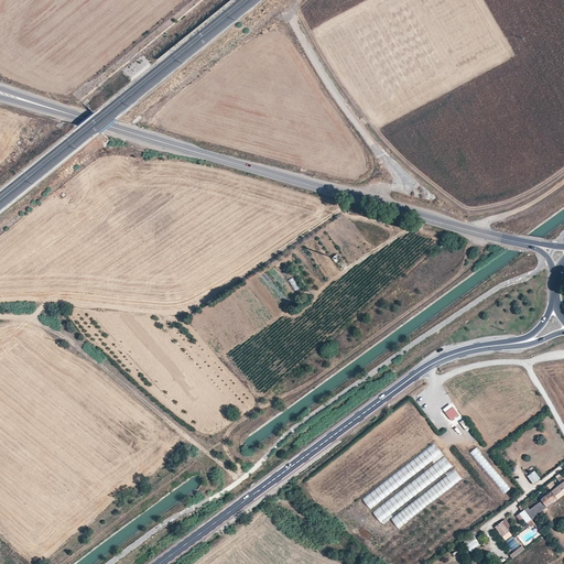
[(336,262),(340,259),(337,253),(332,258),(336,262)]
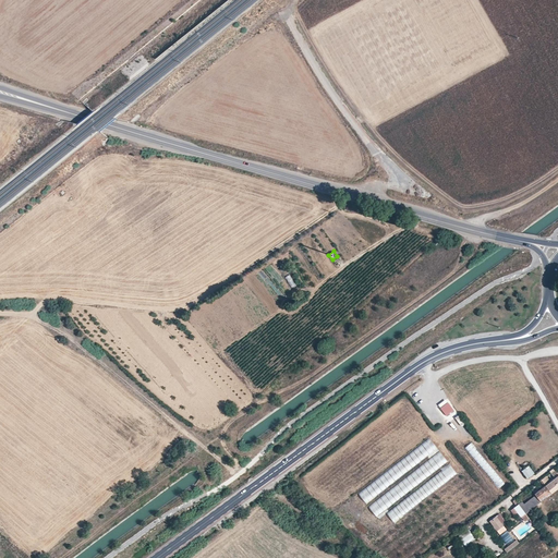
[(291,288),(296,284),(290,274),(284,278),(291,288)]
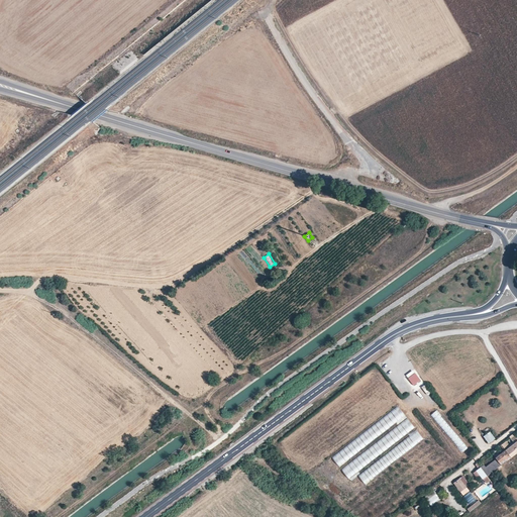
[(421,380),(415,373),(412,376),(408,379),(414,385),(421,380)]
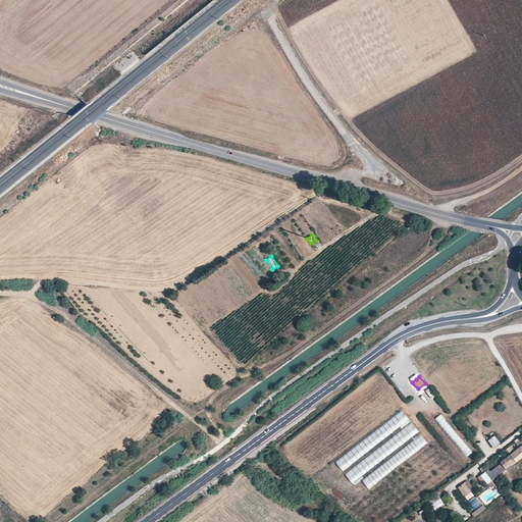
[(429,388),(426,390),(432,399),(435,397),(429,388)]
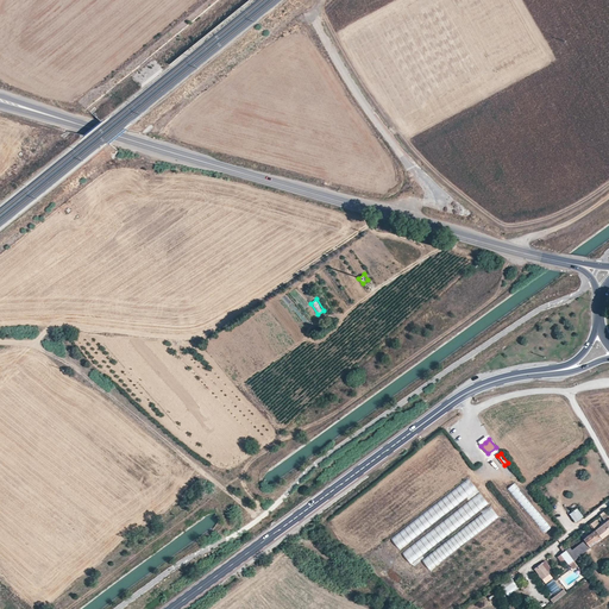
[(497,457),(494,460),(500,468),(503,465),(497,457)]
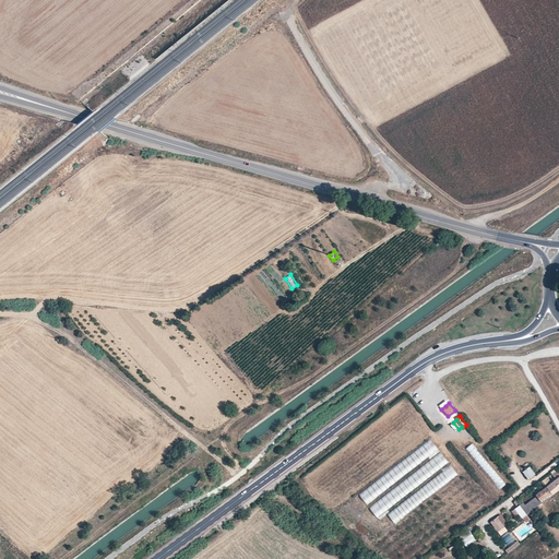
[(431,440),(358,492),(366,503),(439,451),(431,440)]
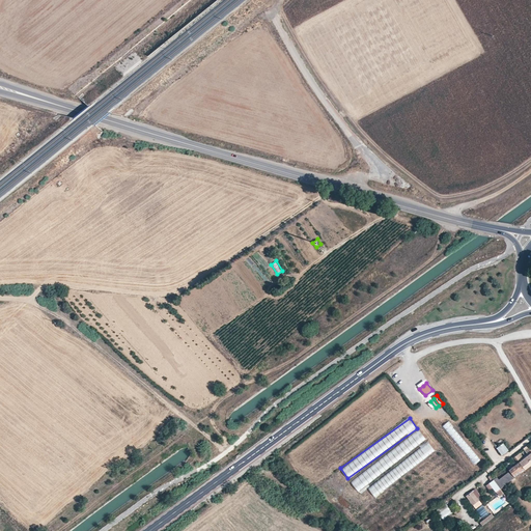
[(449,421),(443,426),(475,465),(481,459),(449,421)]
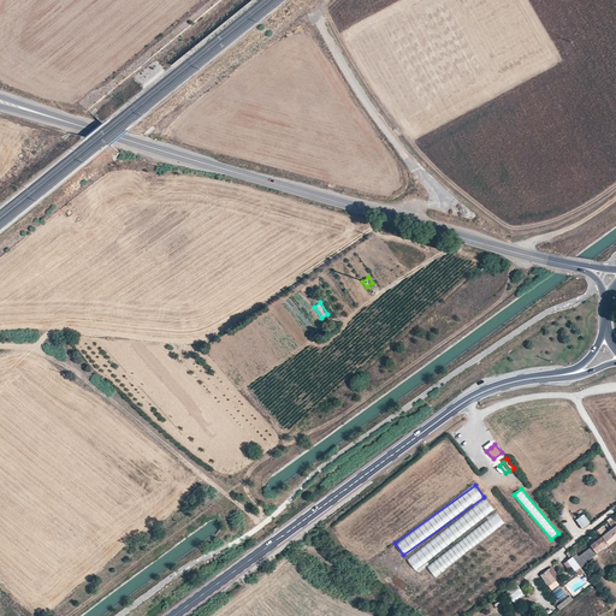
[(451,546),(497,513),(487,499),(406,557),(415,569),(450,545),(451,546)]
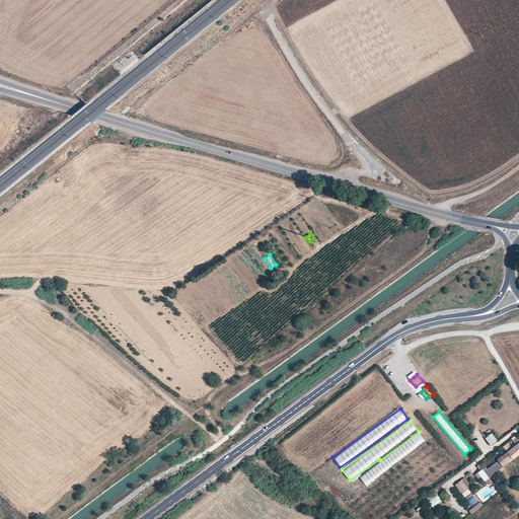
[(420,433),(359,475),(365,485),(427,442),(420,433)]
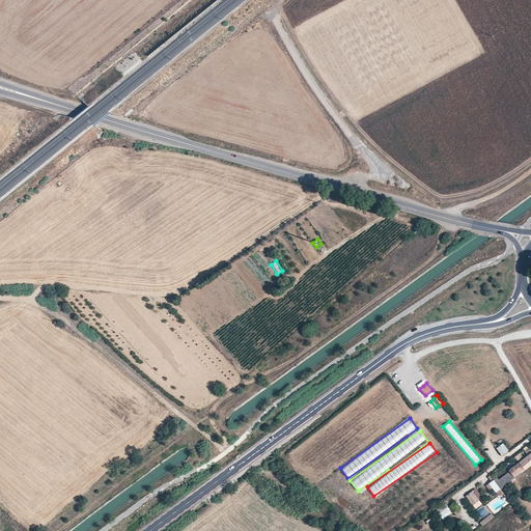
[(504,443),(497,448),(503,455),(510,450),(504,443)]
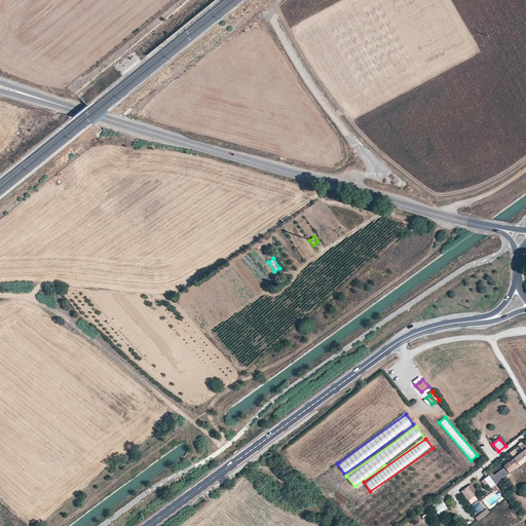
[(514,458),(520,466),(525,461),(525,448),(524,450),(521,452),(514,458)]
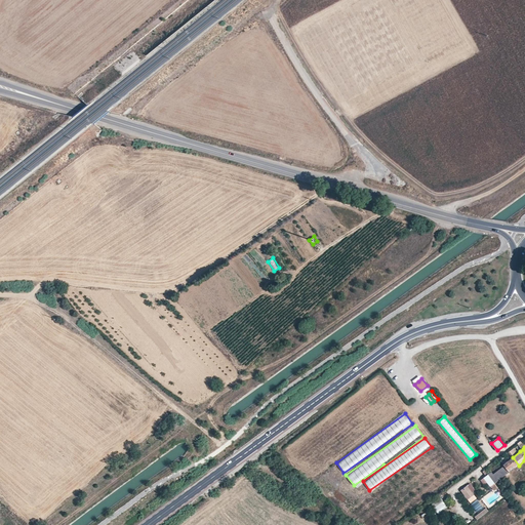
[(505,467),(510,473),(519,466),(513,457),(503,465),(505,467)]
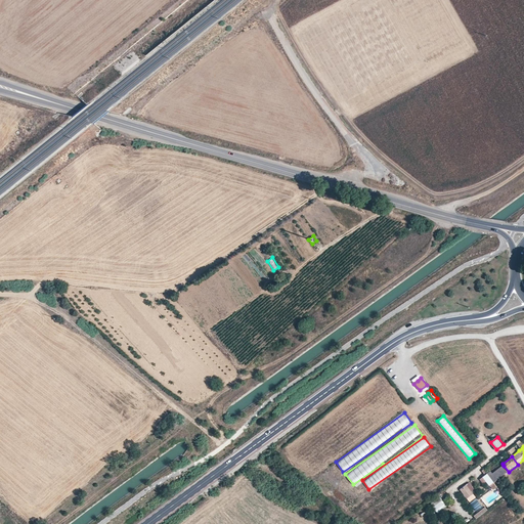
[(487,474),(494,482),(509,472),(504,466),(492,474),(490,471),(487,474)]
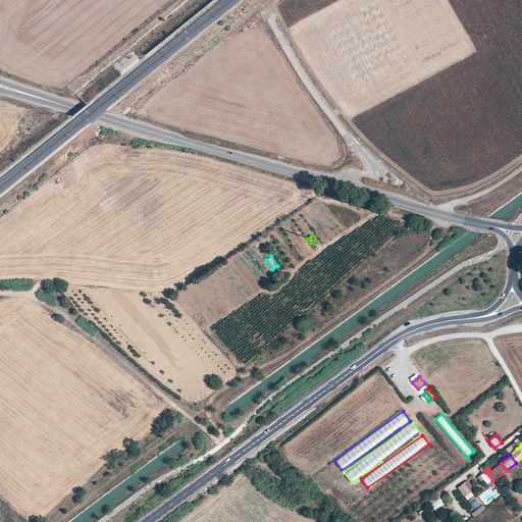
[(462,486),(459,488),(468,501),(475,496),(469,489),(465,483),(462,486)]
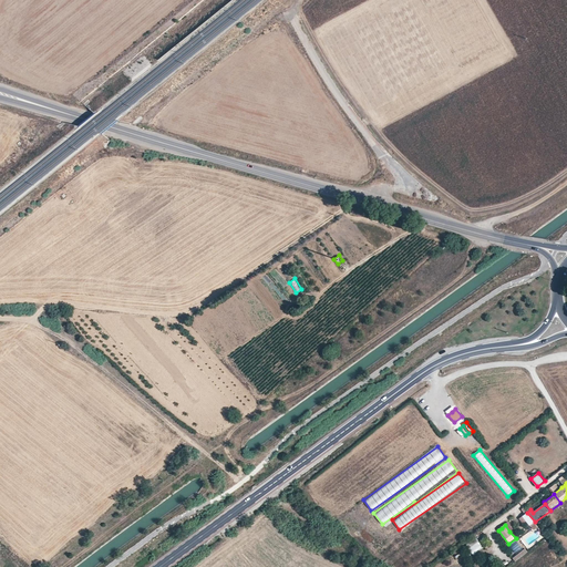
[(475,538),(466,546),(474,555),(484,547),(475,538)]
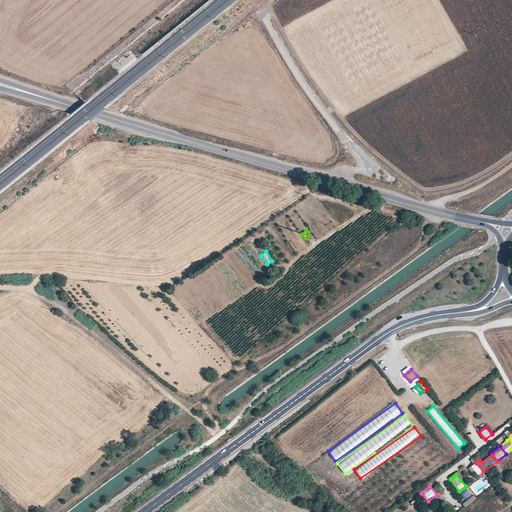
[(473,496),(466,486),(459,491),(467,501),(473,496)]
